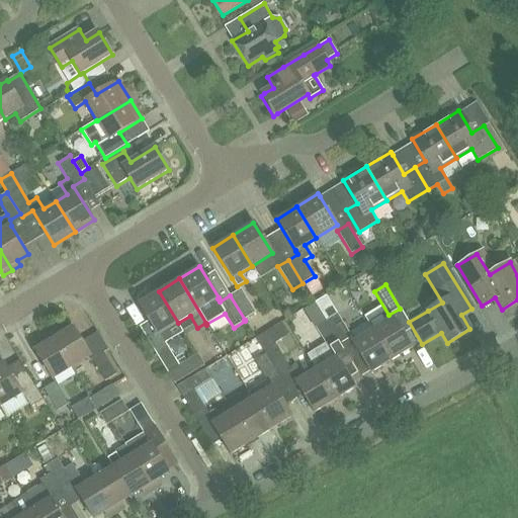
[(241,289),(230,295),(245,320),(256,313),(241,289)]
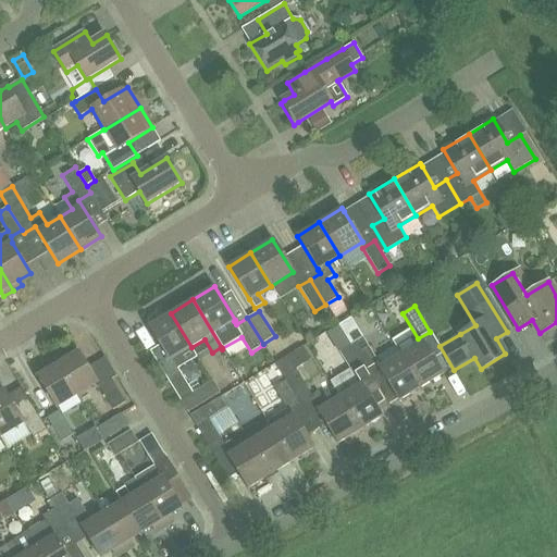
[(192,347),(171,313),(148,326),(169,361),(171,359),(176,368),(165,375),(180,399),(197,388),(193,382),(188,385),(177,369),(186,364),(180,355),(192,347)]
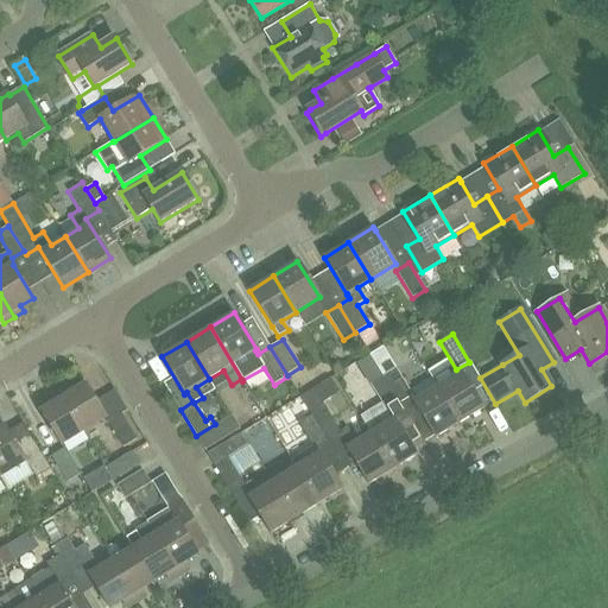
[(399,404),(413,394),(397,367),(382,375),(381,377),(399,404)]
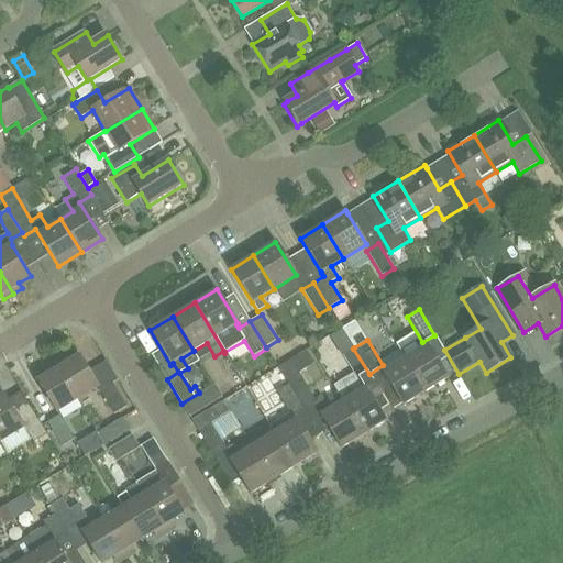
[(427,344),(404,359),(424,392),(446,378),(427,344)]
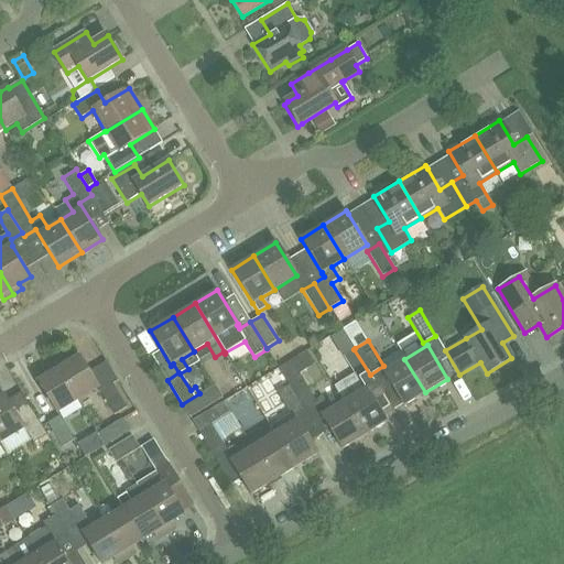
[(370,375),(354,349),(344,356),(355,373),(334,387),(344,401),(343,402),(364,435),(386,422),(382,416),(392,410),(373,379),(370,375)]
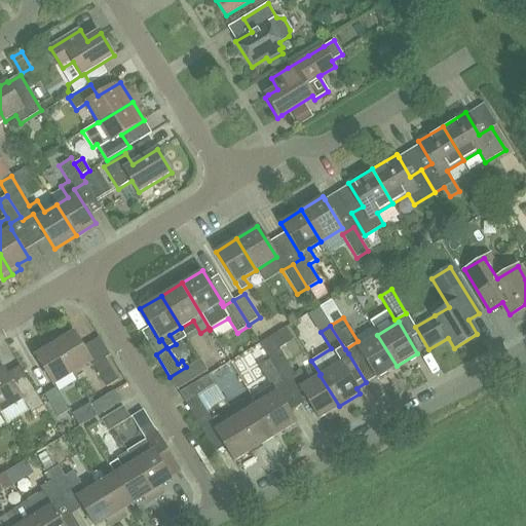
[(317,419),(339,406),(320,375),(308,382),(301,370),(294,374),(278,348),(294,339),(287,328),(260,343),(269,359),(298,407),(307,402),(317,419)]
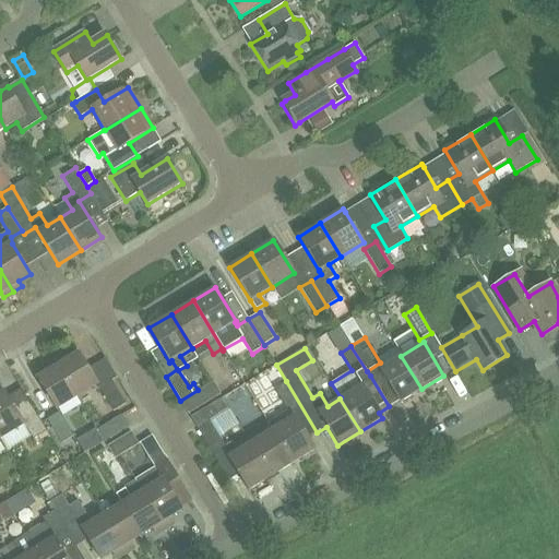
[(63,355),(56,359),(78,395),(97,383),(79,353),(67,360),(63,355)]
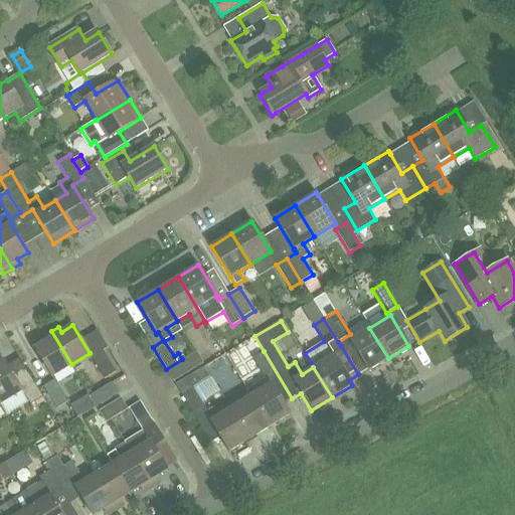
[(388,358),(369,328),(350,339),(368,370),(388,358)]
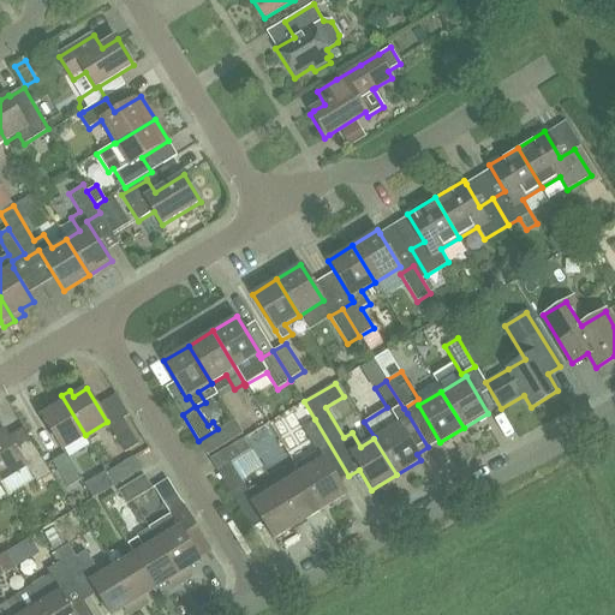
[(85,435),(61,395),(53,401),(57,406),(41,416),(61,449),(85,435)]
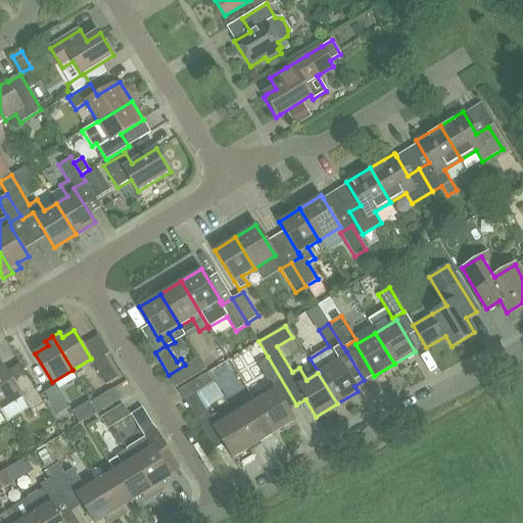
[(93,363),(106,384),(117,378),(104,355),(93,363)]
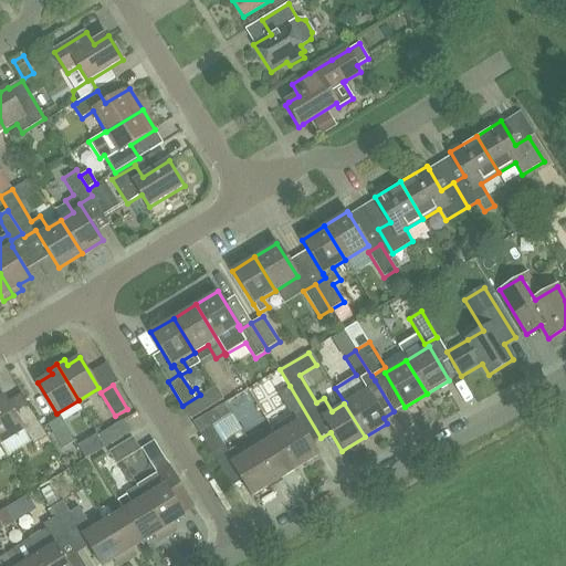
[(200,395),(182,406),(190,418),(222,398),(215,386),(200,395)]
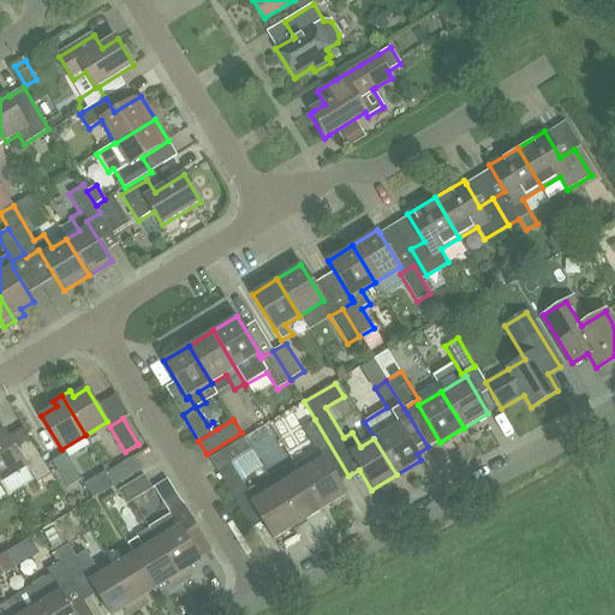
[(302,428),(322,459),(299,473),(321,508),(346,494),(339,482),(348,476),(315,419),(302,428)]
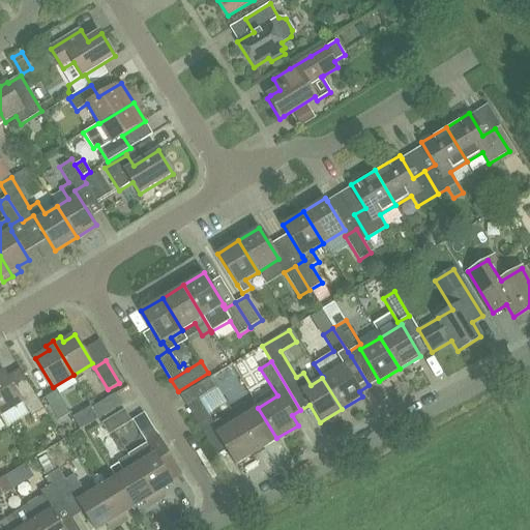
[(3,371),(0,372),(0,415),(1,416),(23,403),(32,416),(45,408),(26,378),(13,386),(3,371)]
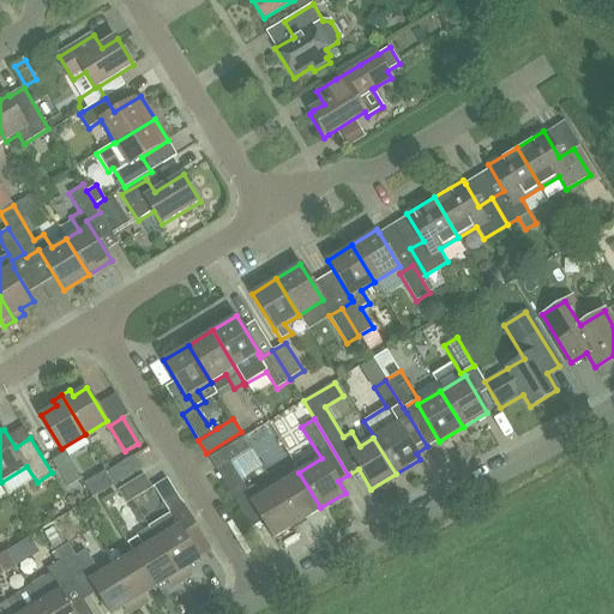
[(217,470),(230,462),(252,450),(244,435),(209,457),(216,470),(217,470)]
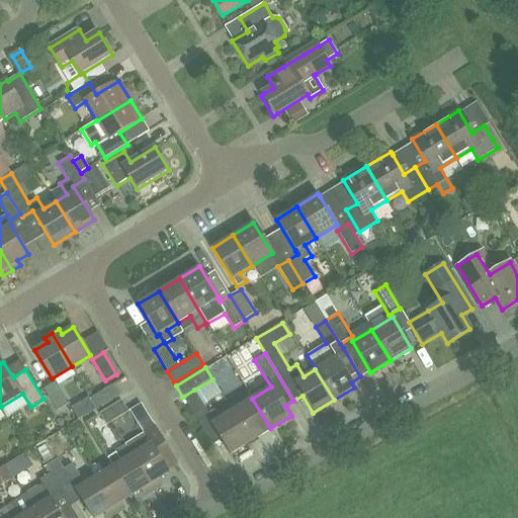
[(45,389),(58,410),(68,404),(55,382),(45,389)]
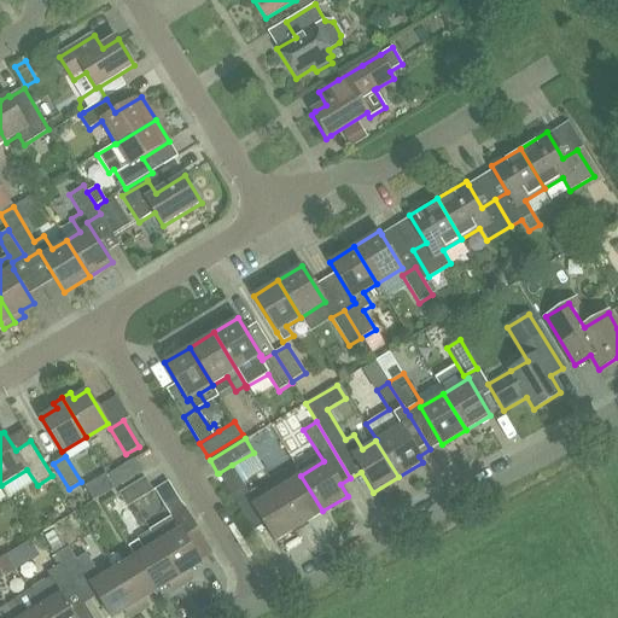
[(143,472),(134,459),(109,474),(116,487),(143,472)]
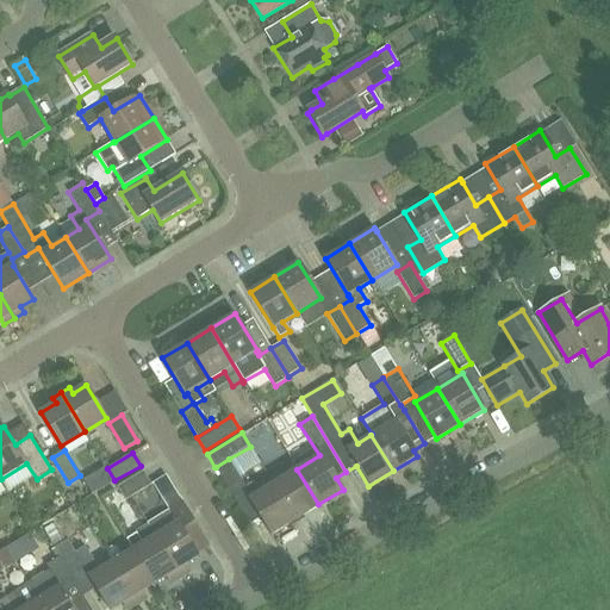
[(230,461),(229,459),(216,467),(250,524),(261,518),(271,534),(294,520),(273,484),(260,491),(254,481),(246,487),(230,461)]
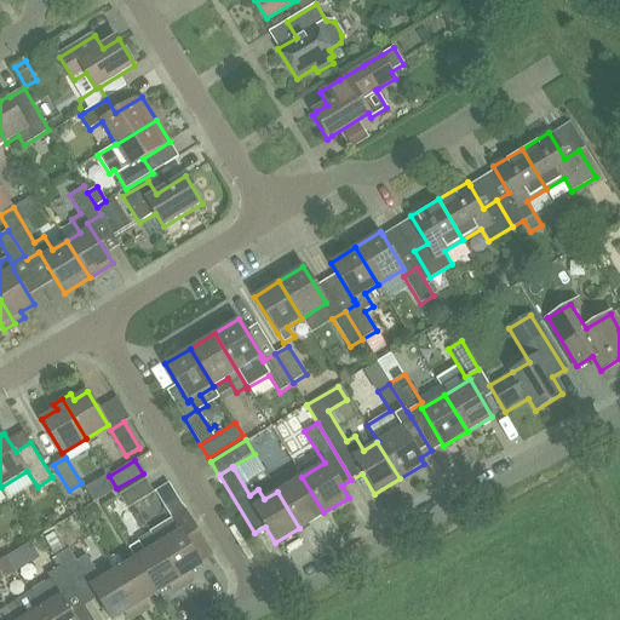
[(302,477),(277,492),(299,528),(323,512),(302,477)]
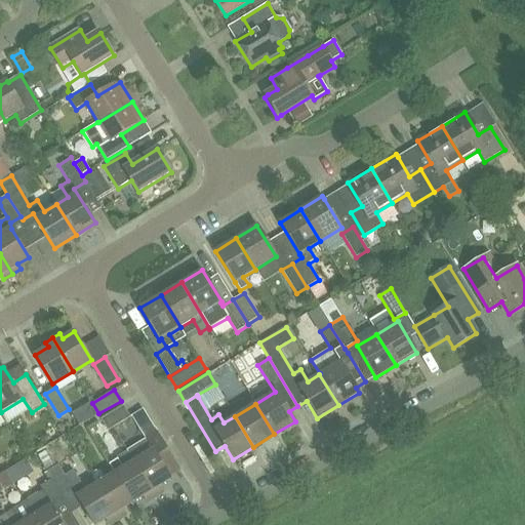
[(131,417),(124,405),(102,418),(109,431),(131,417)]
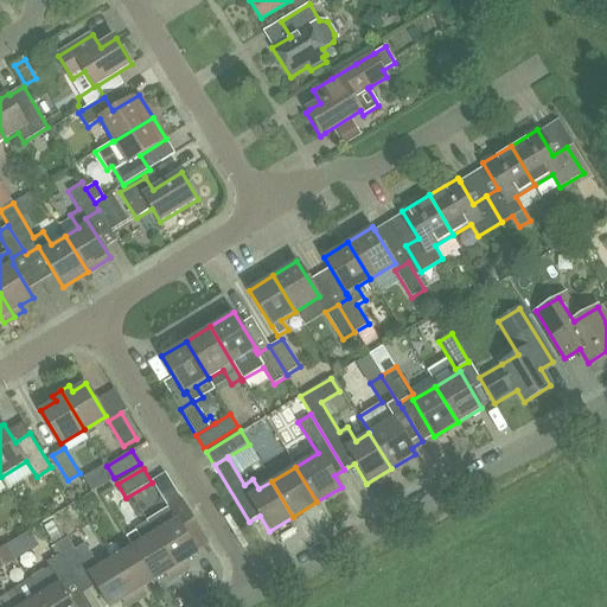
[(180,573),(189,568),(185,562),(198,554),(198,551),(210,544),(183,498),(147,521),(180,573)]
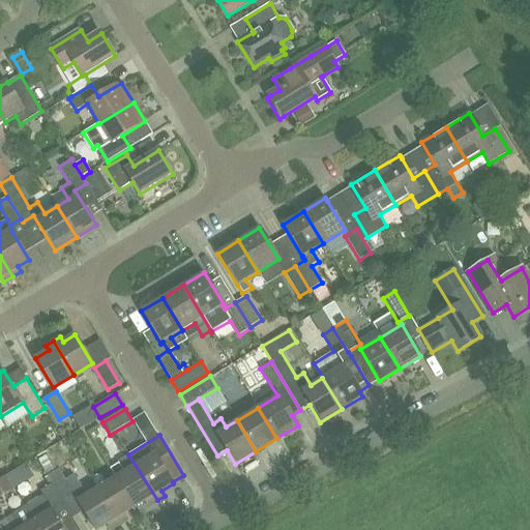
[(124,473),(118,464),(111,469),(117,478),(135,506),(144,501),(148,506),(157,500),(128,454),(127,454),(135,467),(124,473)]
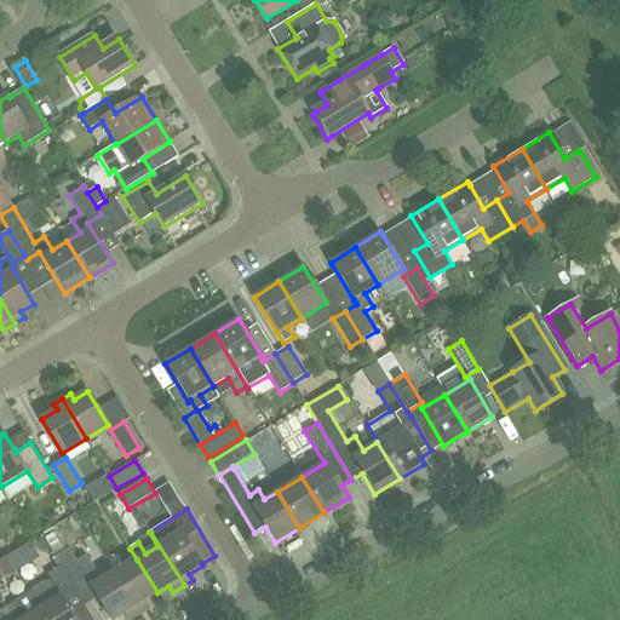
[(63,544),(52,551),(56,558),(68,551),(63,544)]
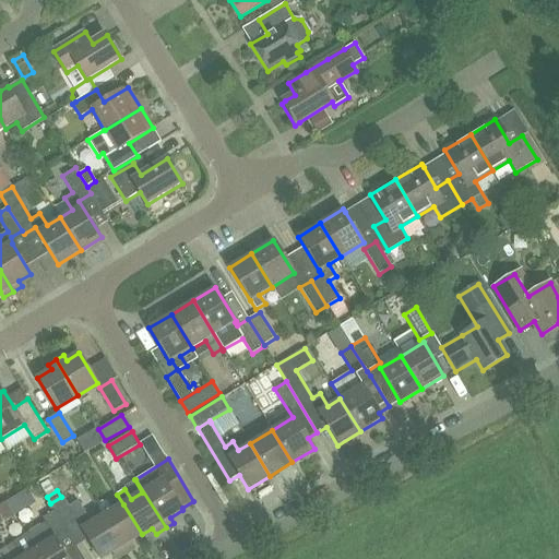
[(61,497),(50,503),(56,511),(55,511),(64,526),(75,520),(99,558),(100,558),(113,552),(116,558),(126,552),(103,516),(93,523),(79,501),(70,507),(62,496),(61,497)]
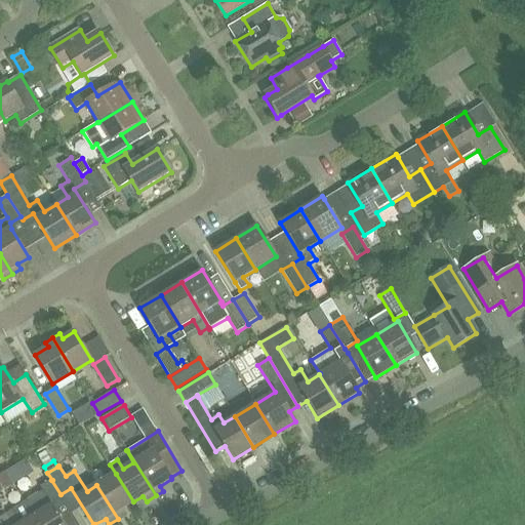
[(19,481),(11,468),(6,471),(14,484),(19,481)]
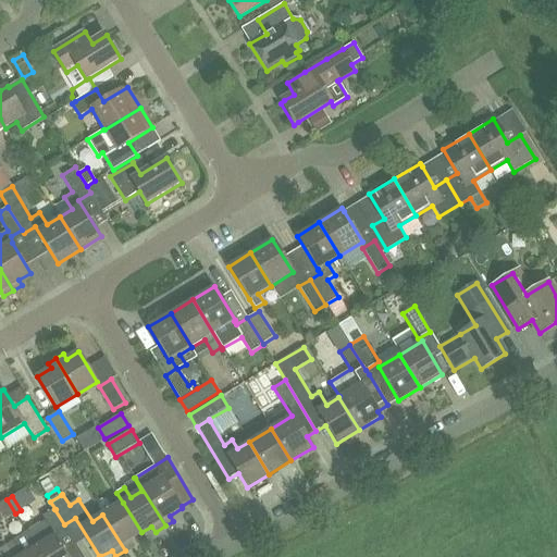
[(0,504),(0,520),(12,514),(4,502),(0,504)]
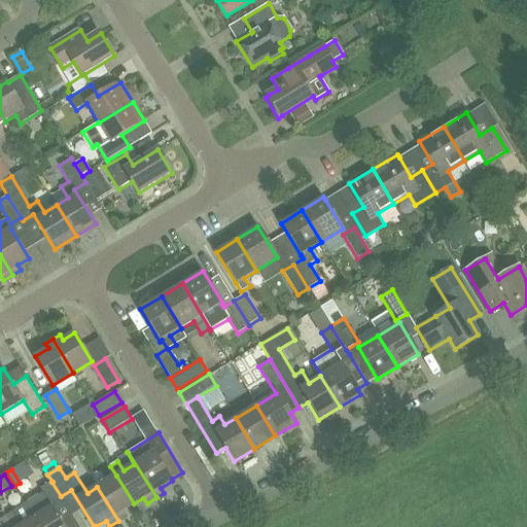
[(116,476),(97,487),(118,521),(128,516),(124,510),(134,503),(116,476)]
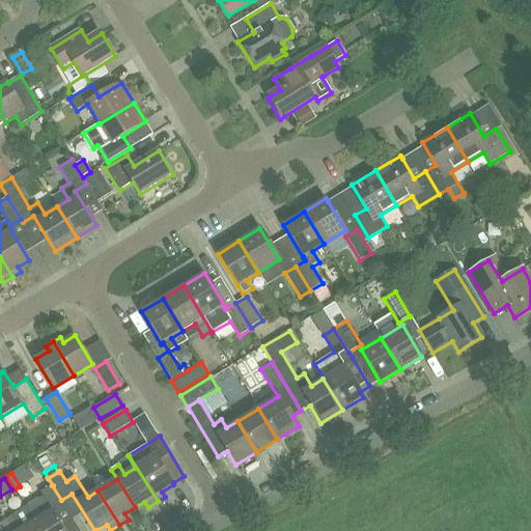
[(44,497),(26,508),(38,530),(65,530),(62,526),(73,519),(61,500),(52,485),(40,493),(44,497)]
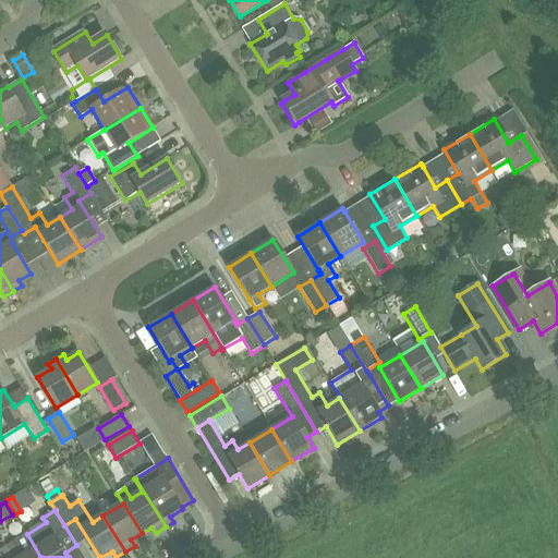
[(26,534),(5,546),(12,557),(40,557),(27,534),(26,534)]
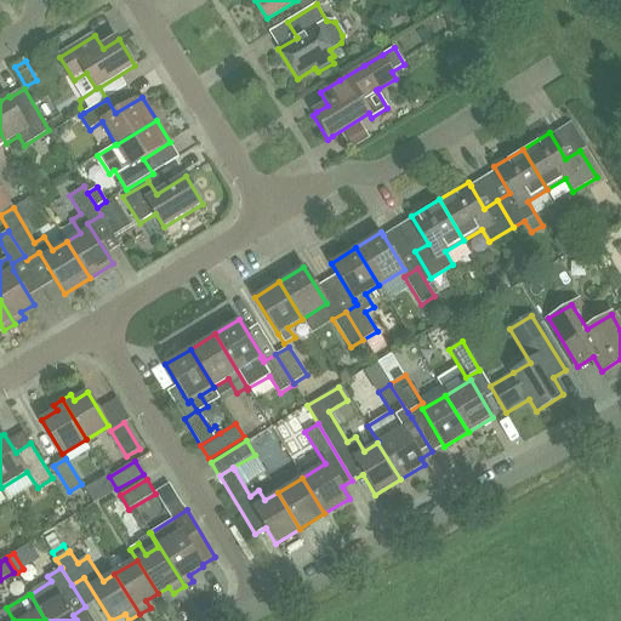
[(13,620),(6,608),(0,610),(0,620),(13,620)]
